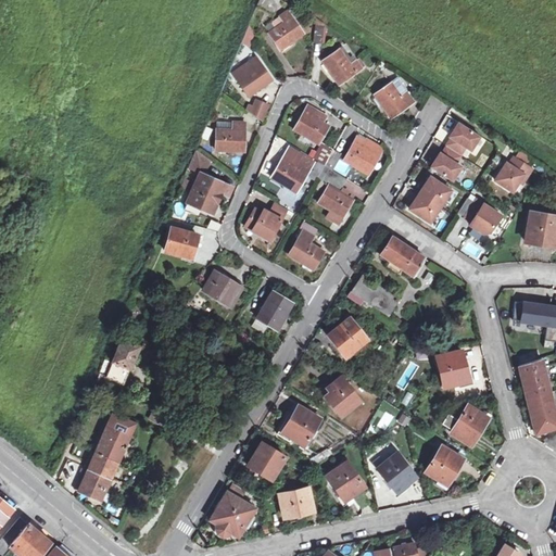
[(280,0),(257,0),(257,3),(276,12),(280,0)]
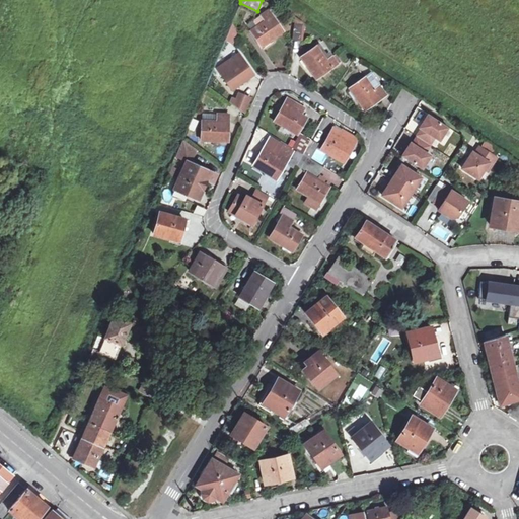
[(245,22),(249,28),(263,46),(286,29),(270,6),(245,22)]
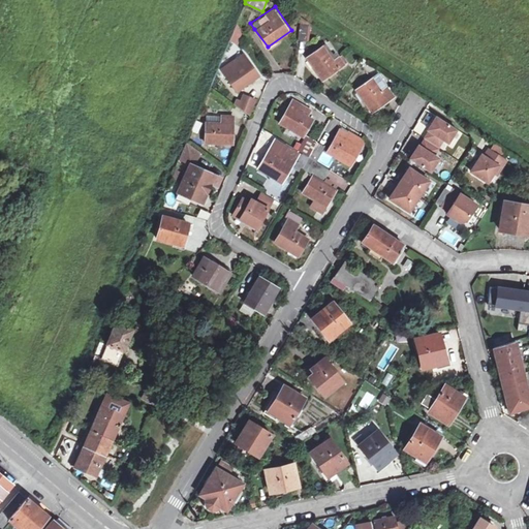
[(310,21),(302,14),(300,37),(308,38),(310,21)]
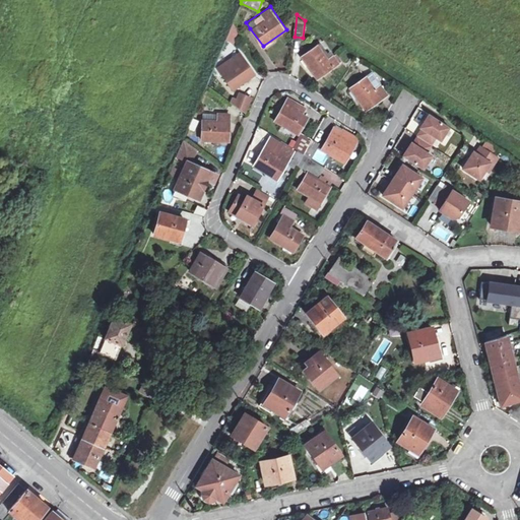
[(233,43),(238,27),(231,25),(225,41),(233,43)]
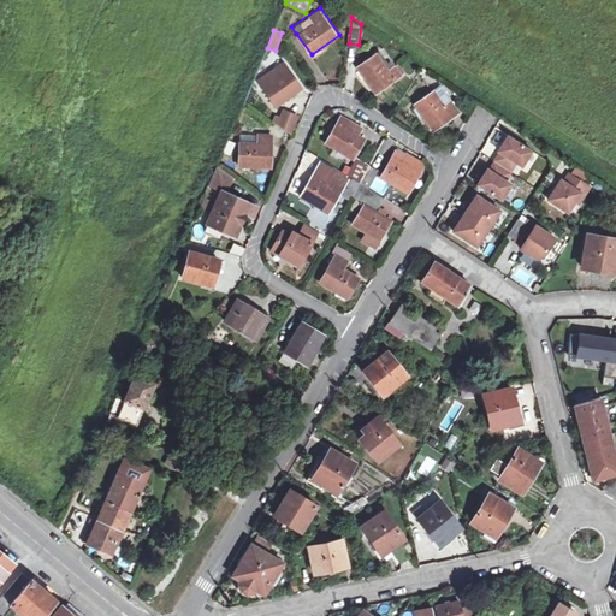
[(397,63),(384,45),(356,65),(375,93),(406,70),(400,61),(397,63)]
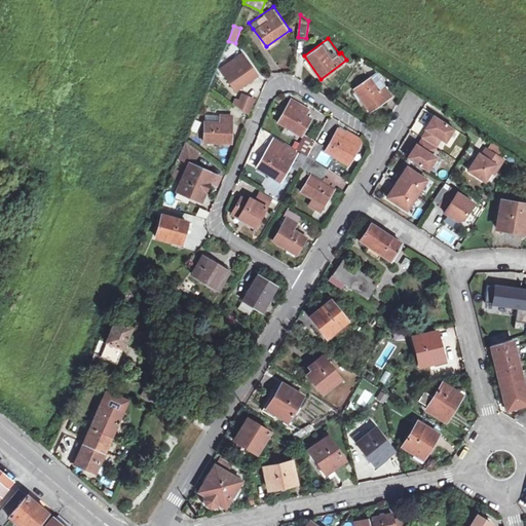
[(259,73),(242,49),(220,66),(236,90),(259,73)]
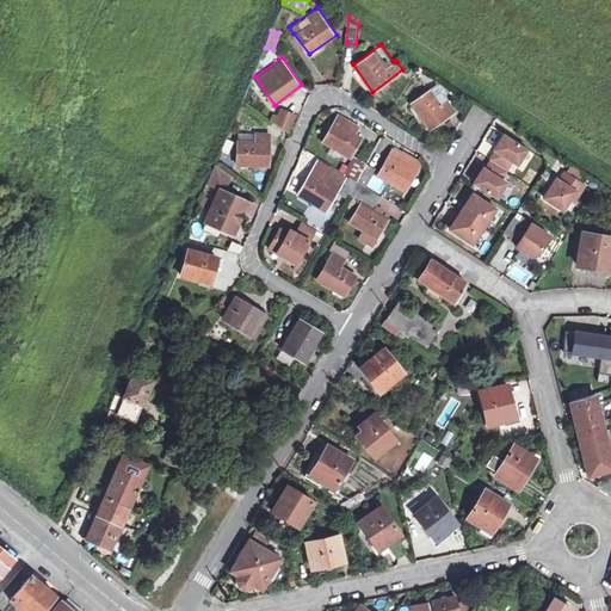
[(457,110),(438,81),(411,102),(430,128),(457,110)]
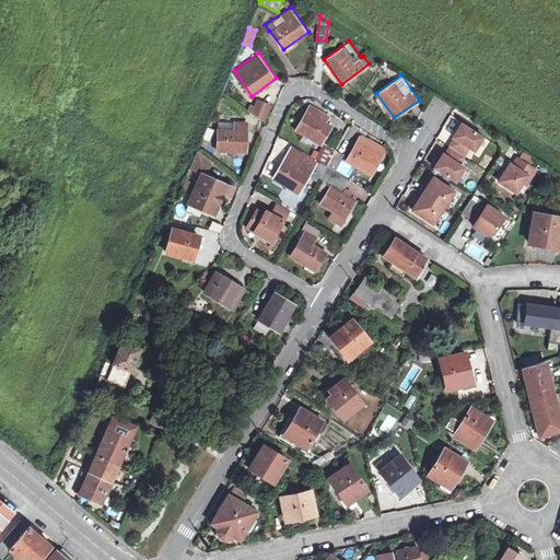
[(272,103),(257,96),(255,104),(251,102),(248,107),(266,119),(272,103)]
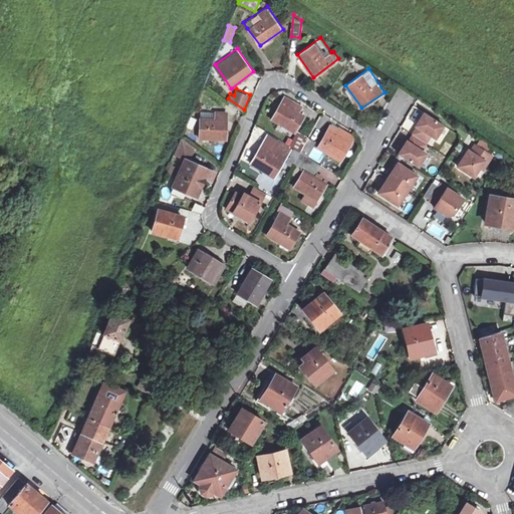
[(304,104),(285,93),(270,117),(295,132),(306,113),(300,110),(304,104)]
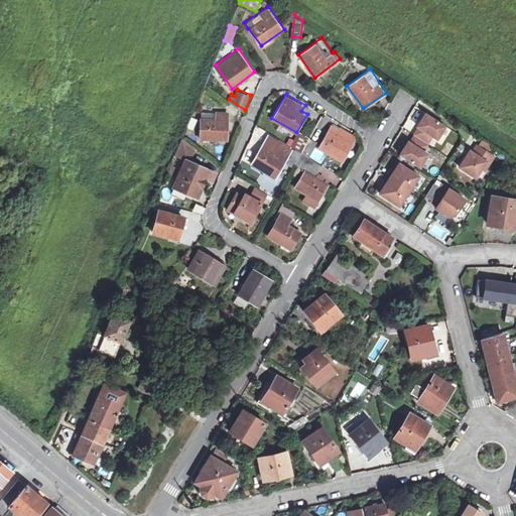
[(230,111),(200,110),(200,139),(229,139),(230,111)]
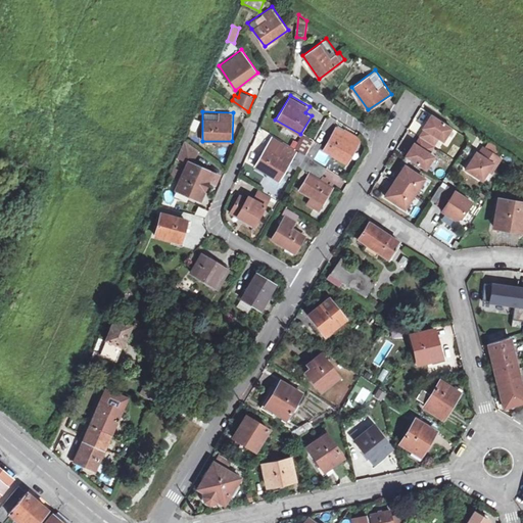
[(453,125),(431,111),(422,125),(424,127),(417,139),(414,137),(405,153),(427,168),(436,151),(432,149),(439,136),(443,138),(453,125)]
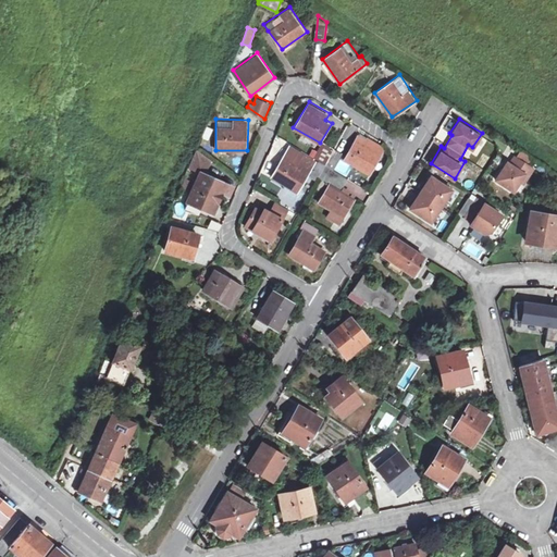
[(368,138),(359,133),(343,159),(354,164),(371,173),(382,153),(364,144),(368,138)]
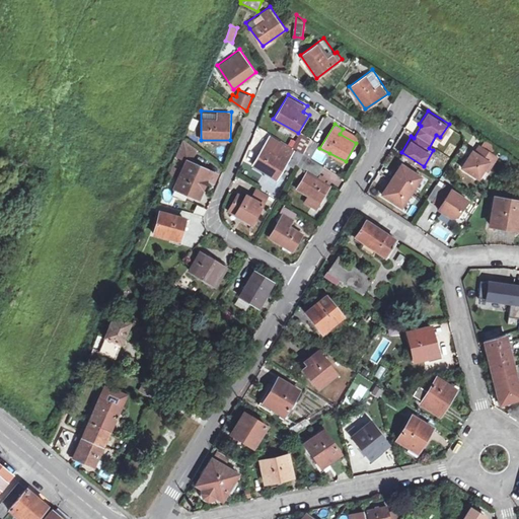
[(212,168),(193,160),(198,148),(183,138),(168,173),(177,176),(172,188),(200,199),(212,168)]
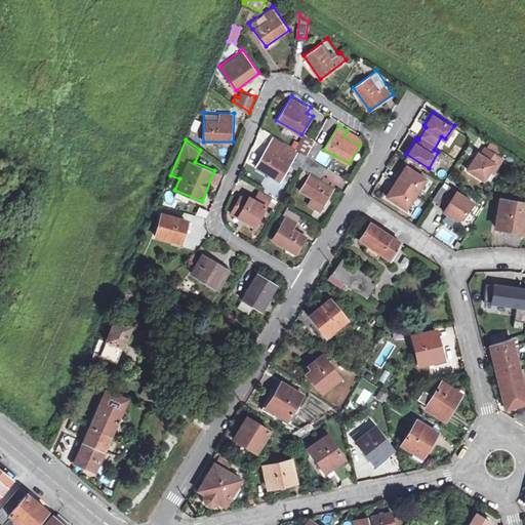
[(298,150),(287,144),(284,148),(270,139),(255,165),(280,180),(298,150)]
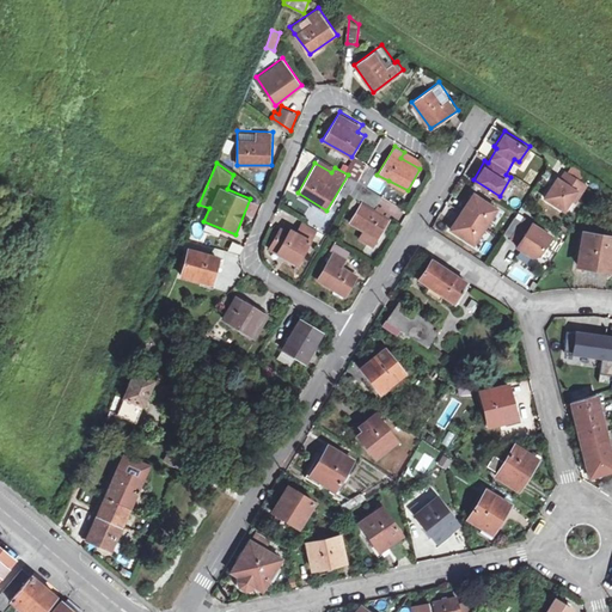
[(587,181),(565,167),(561,175),(558,173),(544,195),(565,207),(573,197),(576,200),(587,181)]
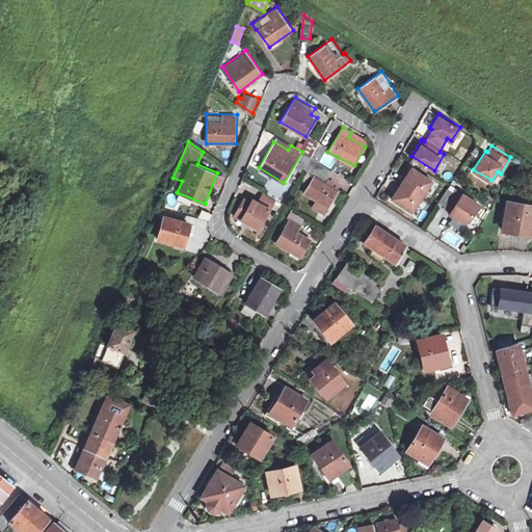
[(432,178),(411,163),(391,195),(413,210),(432,178)]
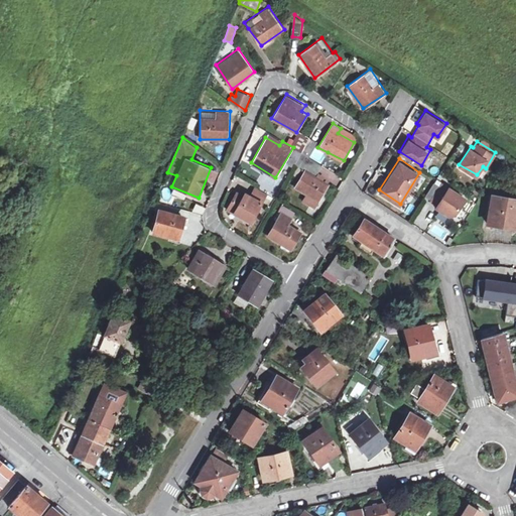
[(331,181),(316,173),(305,167),(294,186),(318,201),(331,181)]
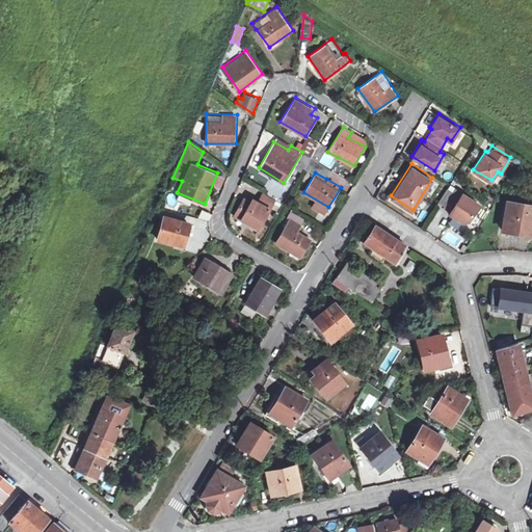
[(275,198),(263,191),(259,198),(251,196),(250,198),(244,195),(232,217),(259,230),(275,198)]
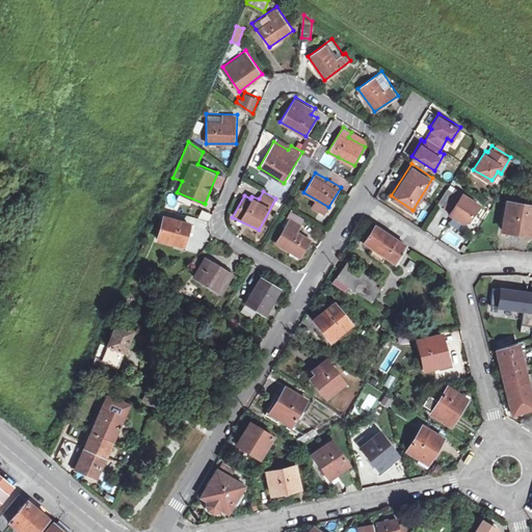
[(480,206),(457,191),(446,208),(452,212),(451,215),(464,223),(469,222),(480,206)]
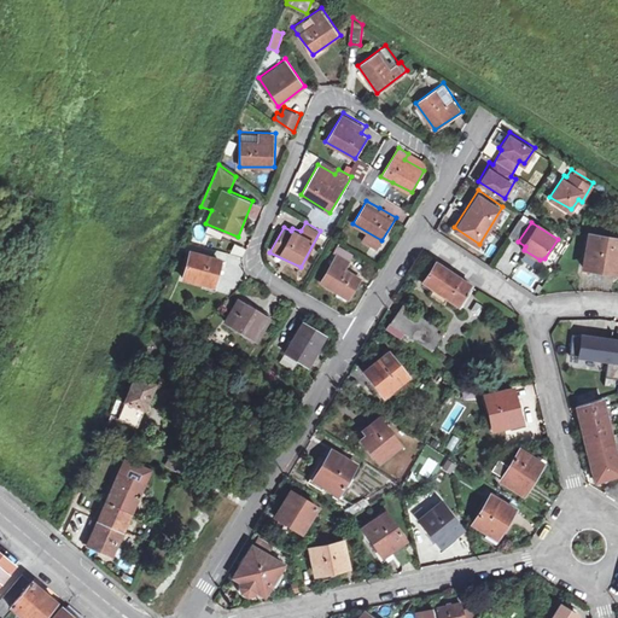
[(617,240),(590,235),(584,268),(617,273),(617,240)]
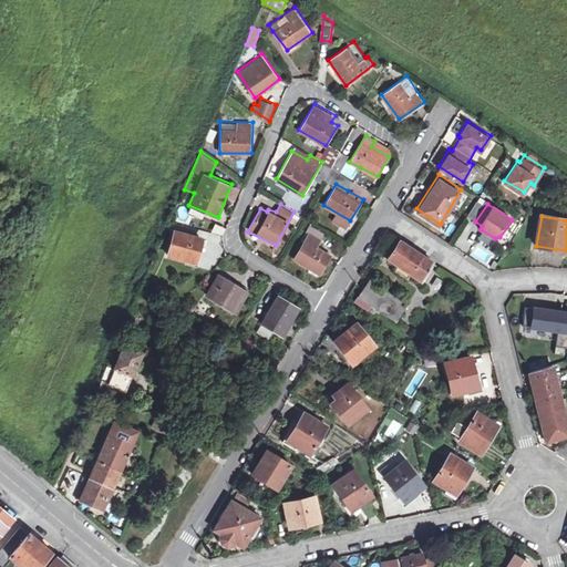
[(214,223),(210,232),(222,235),(225,227),(214,223)]
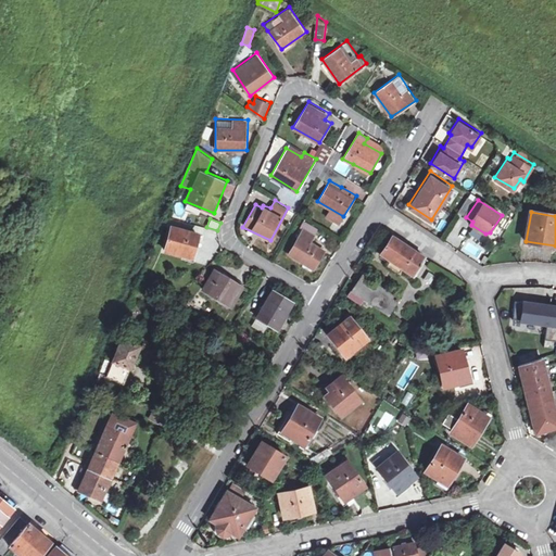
[(319,228),(304,219),(301,226),(303,227),(288,253),(315,268),(327,248),(313,240),(319,228)]
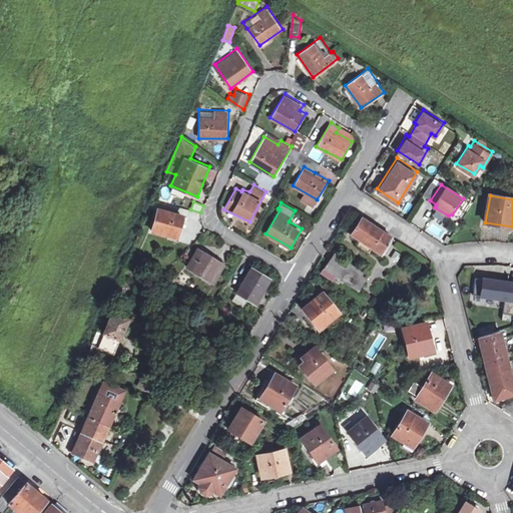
[(183,213),(156,205),(149,231),(177,238),(183,213)]
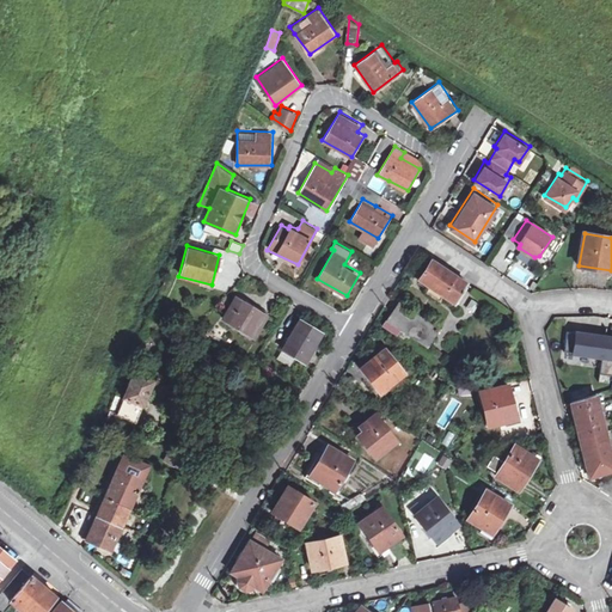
[(508,271),(510,257),(502,256),(500,269),(508,271)]
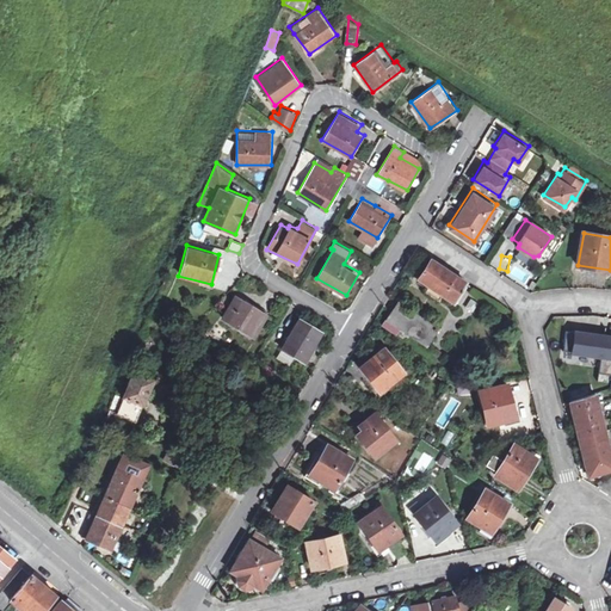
[(457,278),(431,260),(419,278),(445,296),(457,278)]
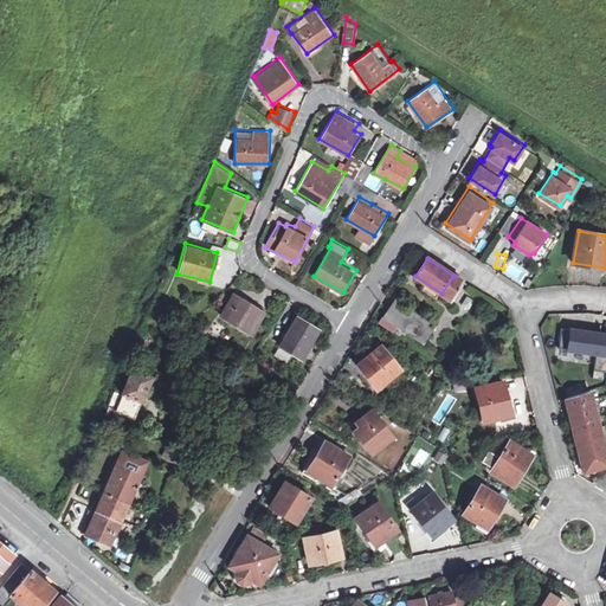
[(522,282),(529,270),(509,259),(503,271),(522,282)]
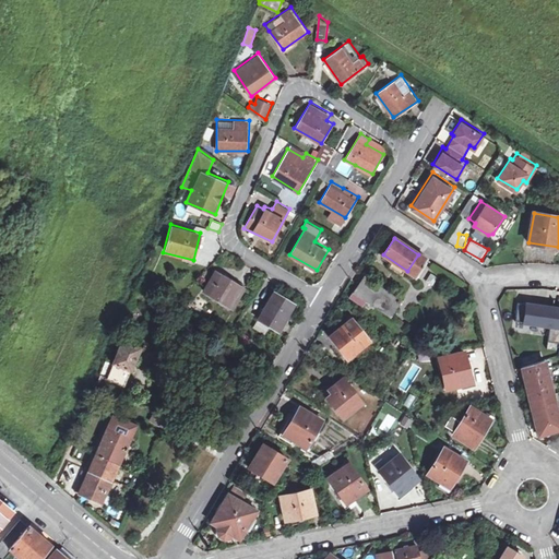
[(418,254),(407,271),(417,280),(428,261),(418,254)]
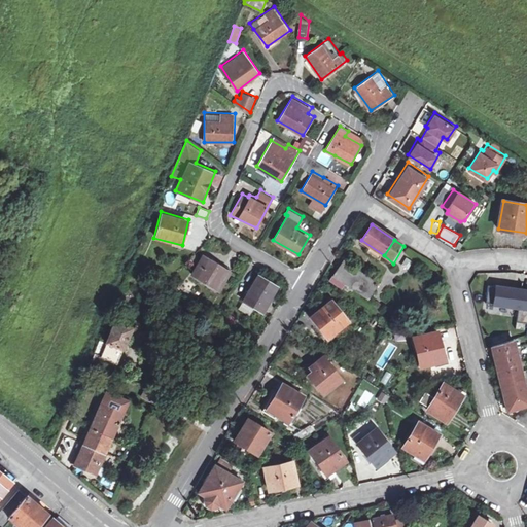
[(231,270),(202,253),(189,273),(219,291),(231,270)]
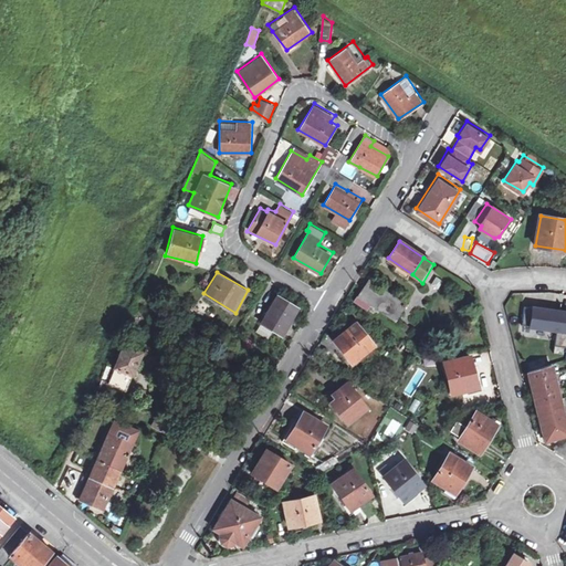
[(407,304),(370,280),(356,301),(368,308),(371,304),(396,320),(407,304)]
